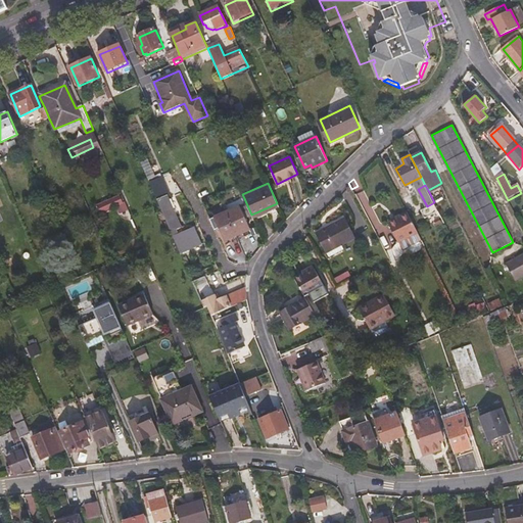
[(122,195),(96,203),(99,214),(116,207),(119,214),(128,210),(122,195)]
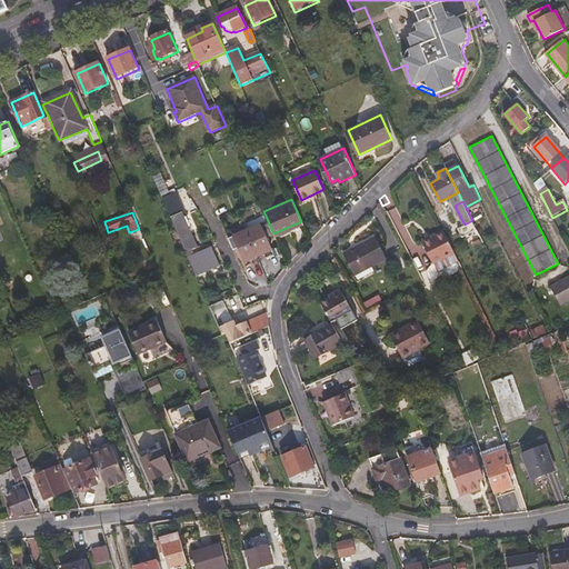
[(170,219),(195,277),(218,267),(210,248),(199,252),(182,213),(170,219)]
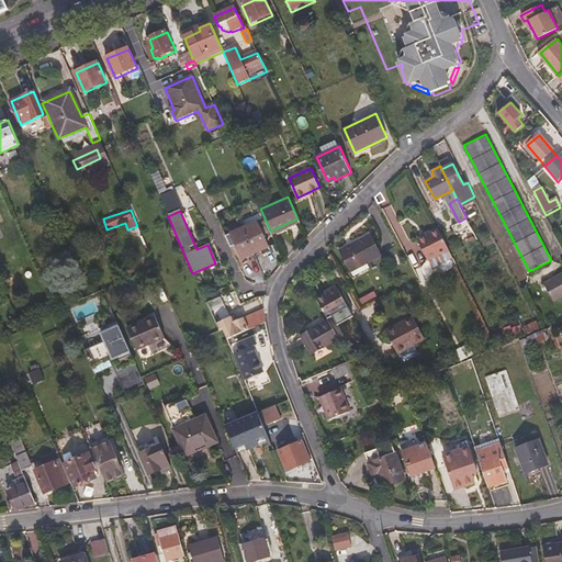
[(258,222),(227,235),(233,247),(237,245),(243,258),(269,247),(258,222)]
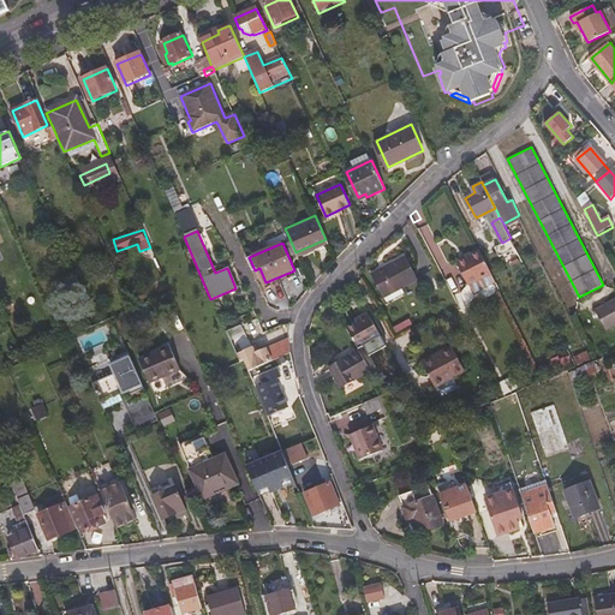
[(493,273),(482,252),(457,266),(467,286),(471,293),(496,280),(493,273)]
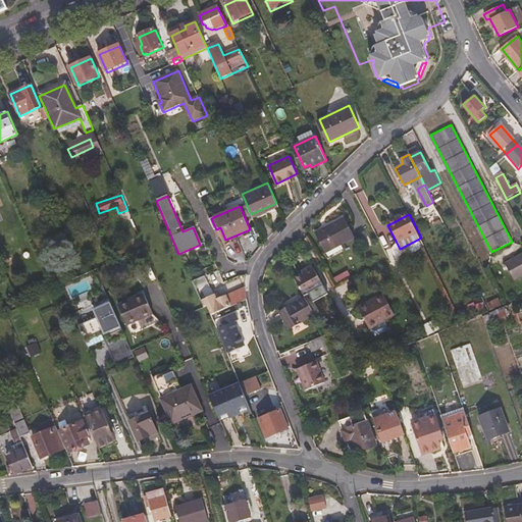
[(315,236),(324,252),(354,237),(344,217),(328,225),(329,227),(315,236)]
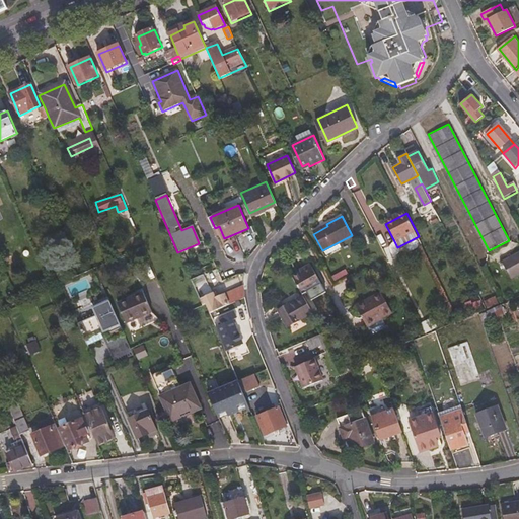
[(352,235),(322,250),(325,256),(355,240),(352,235)]
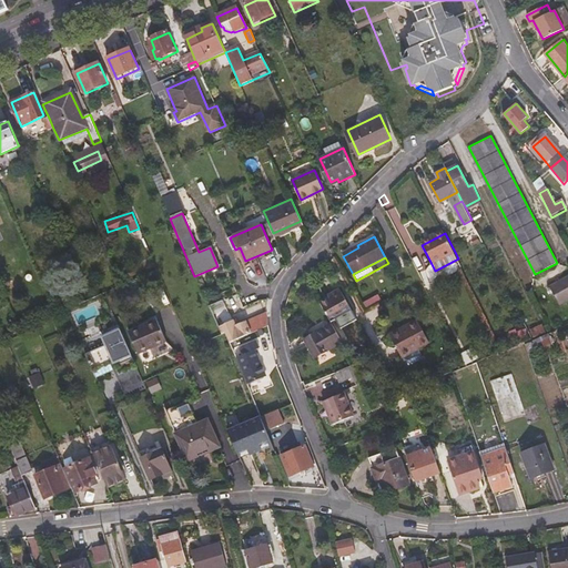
[(567,275),(548,286),(558,305),(567,298),(567,275)]
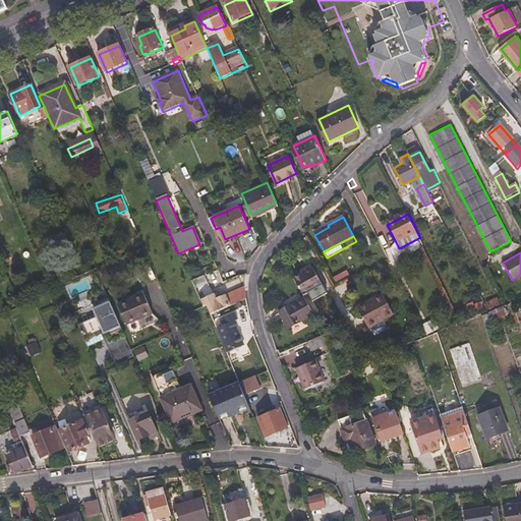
[(313,268),(294,278),(303,296),(324,285),(313,268)]
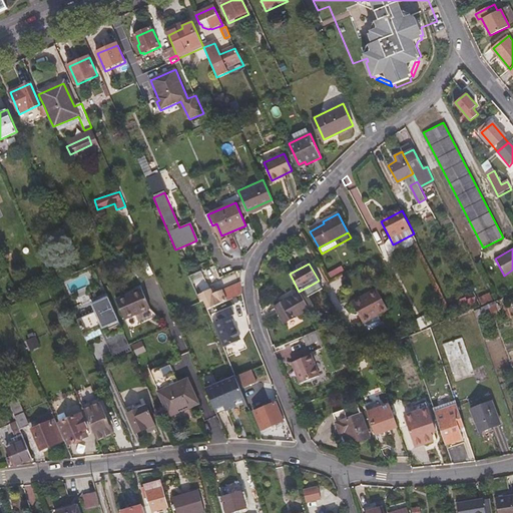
[(222,269),(224,276),(237,272),(234,265),(222,269)]
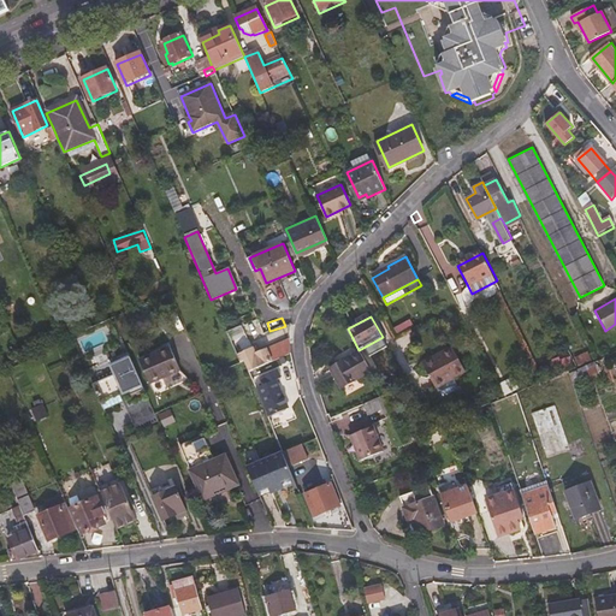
[(114,331),(110,319),(95,326),(92,327),(98,338),(114,331)]
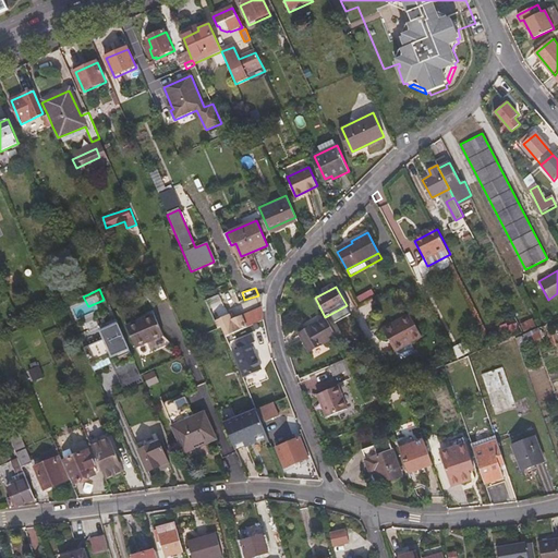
[(136,289),(125,293),(129,300),(138,295),(136,289)]
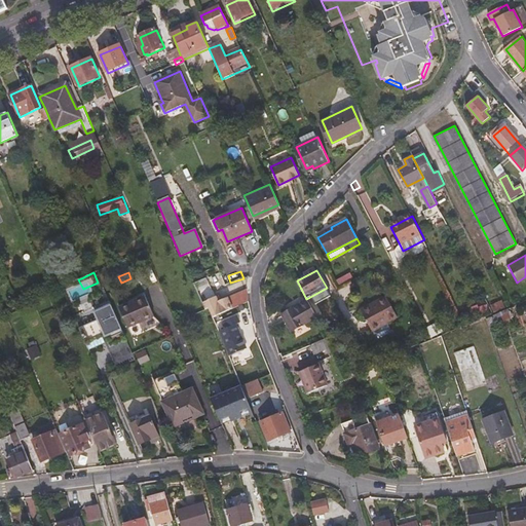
[(192,286),(196,293),(207,288),(203,280),(192,286)]
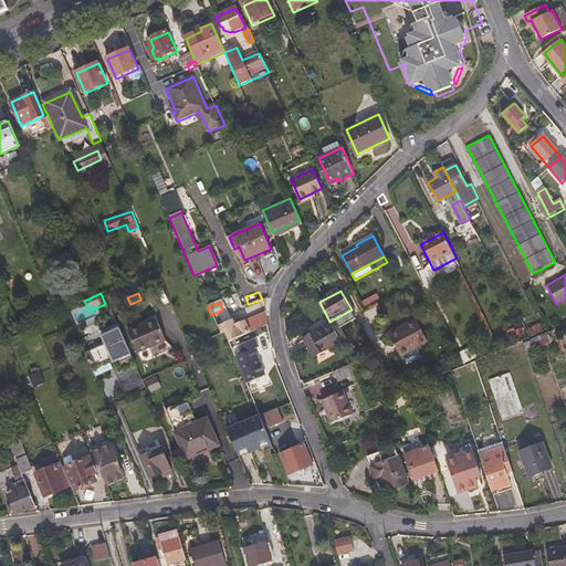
[(231,321),(216,327),(218,333),(221,332),(226,343),(264,326),(268,325),(268,312),(233,326),(231,321)]
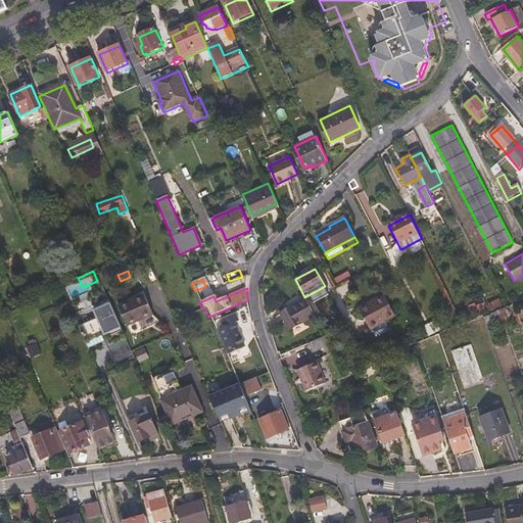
[(144,293),(119,304),(128,326),(153,314),(144,293)]
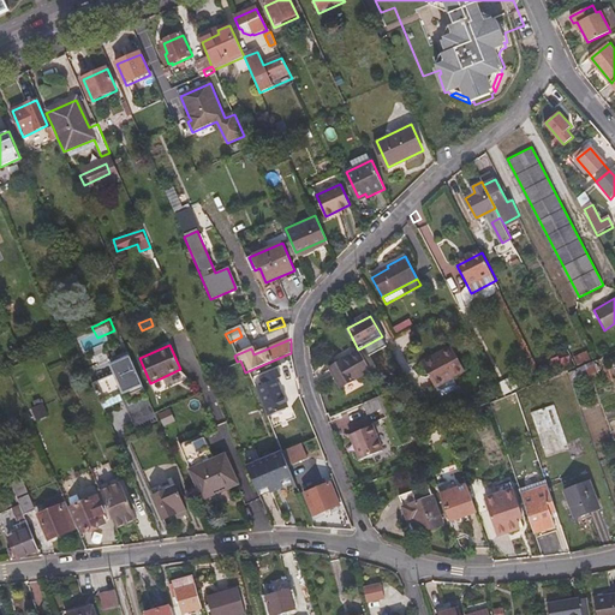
[(465,370),(452,346),(441,352),(442,354),(424,365),(435,386),(437,384),(442,393),(458,386),(453,377),(465,370)]
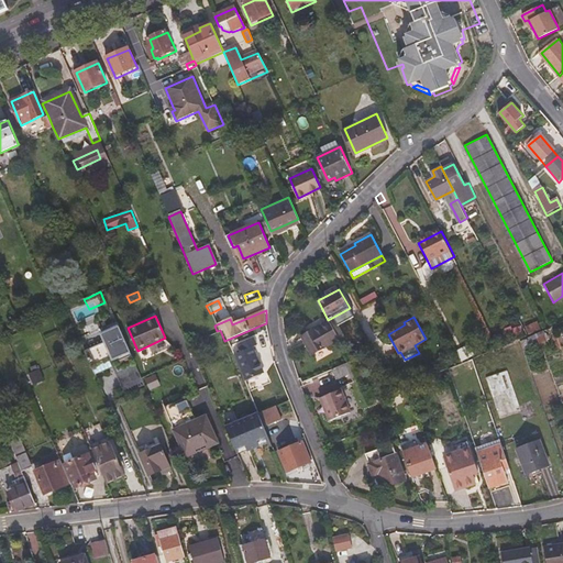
[(114,372),(134,363),(117,322),(107,327),(109,330),(101,333),(105,342),(85,351),(96,375),(112,367),(114,372)]
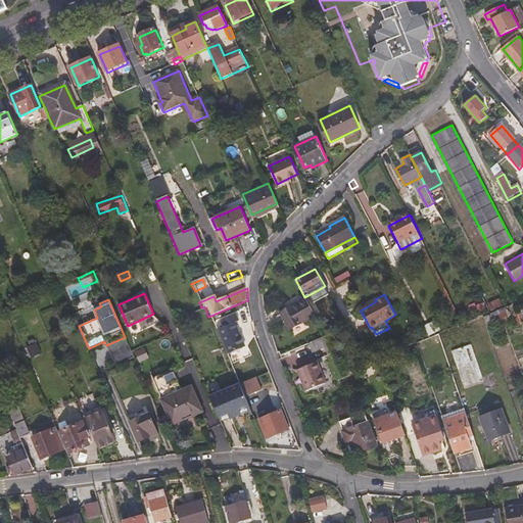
[(316,317),(306,299),(281,314),(291,330),(316,317)]
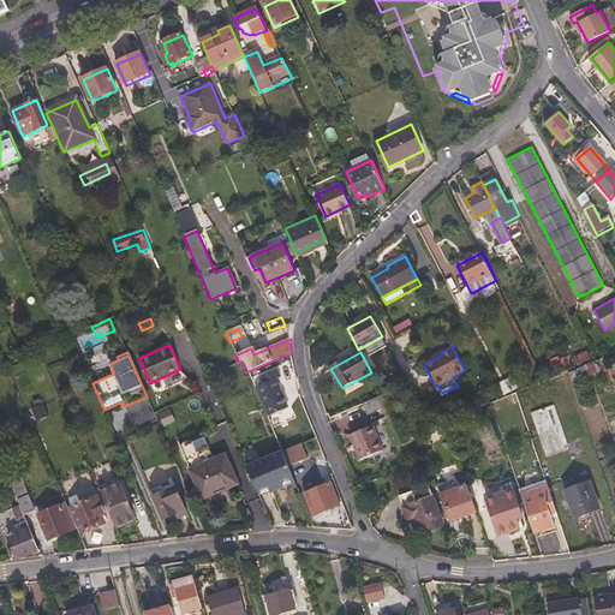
[(424,365),(442,354),(441,352),(422,362),(424,365)]
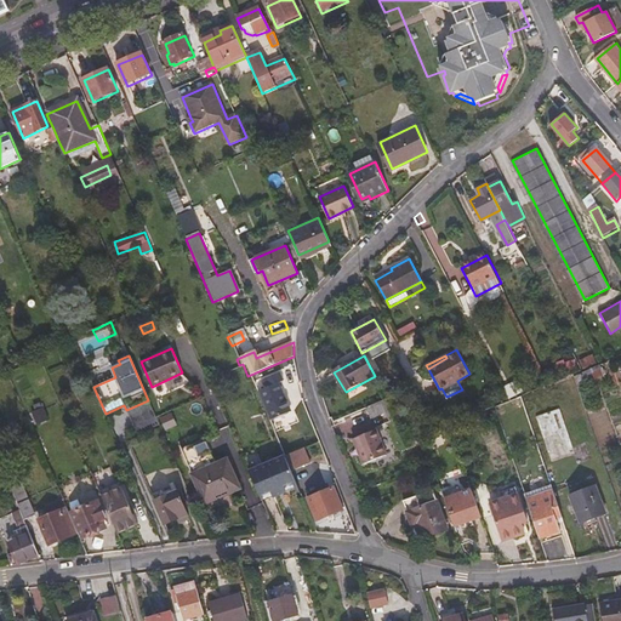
[(597,377),(597,381),(607,377),(600,364),(592,366),(597,377)]
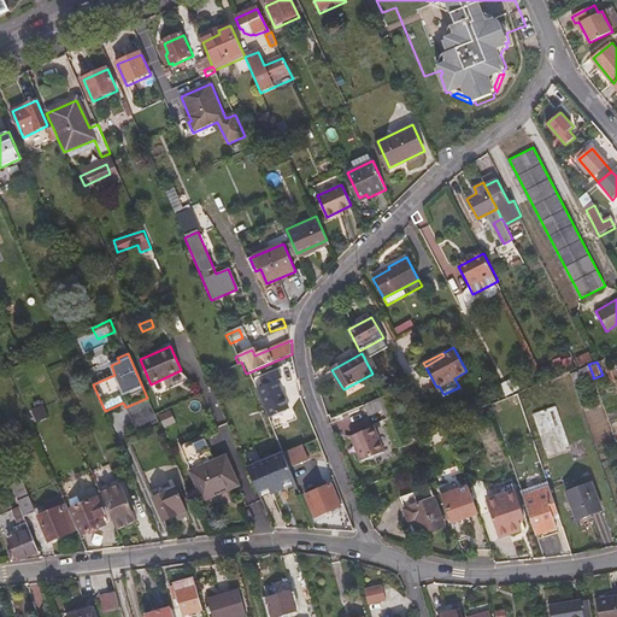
[(254,391),(265,417),(286,409),(275,381),(280,378),(276,371),(258,378),(263,387),(254,391)]
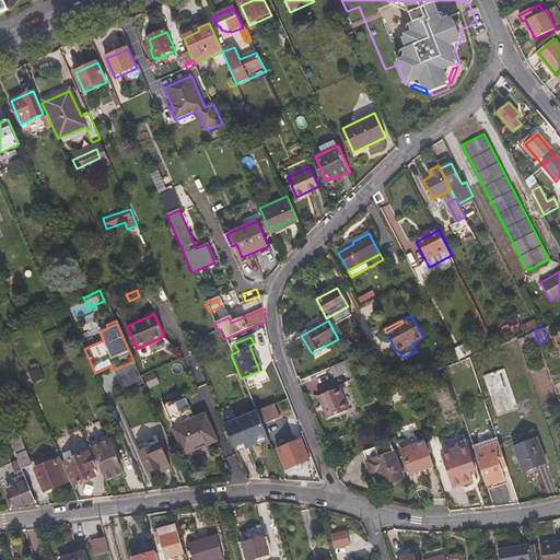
[(141,357),(168,347),(165,339),(138,349),(141,357)]
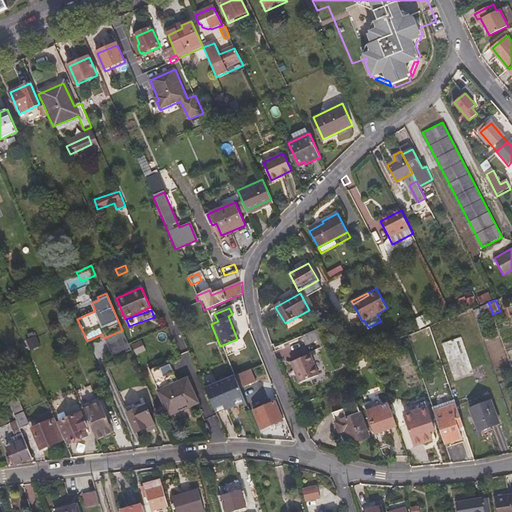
[(122,330),(104,338),(114,360),(132,352),(122,330)]
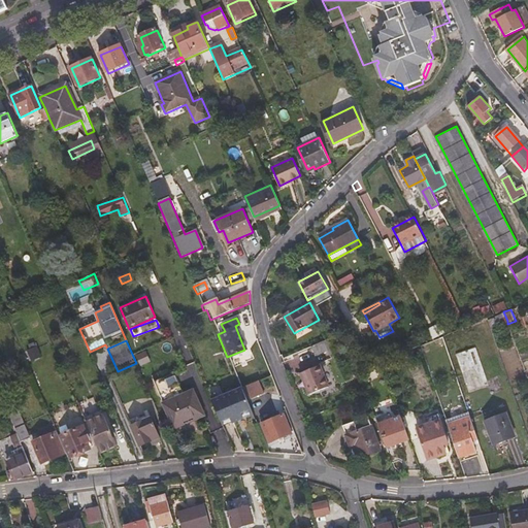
[(330,340),(315,347),(319,356),(328,353),(332,359),(339,356),(330,340)]
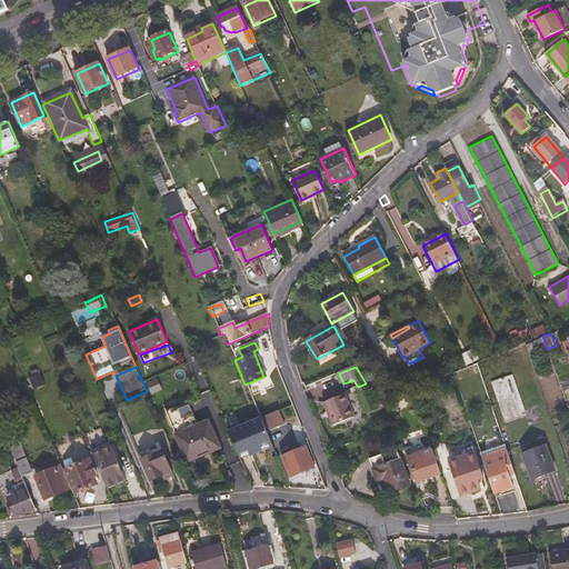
[(505,421),(526,413),(512,375),(491,380),(505,421)]
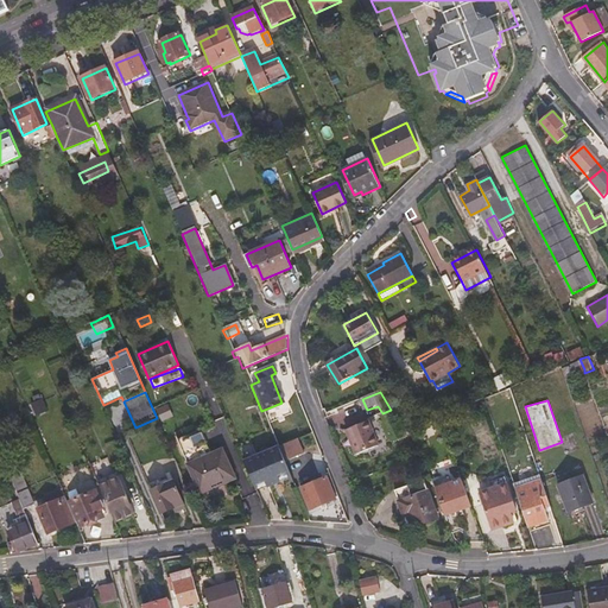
[(380,447),(371,422),(348,430),(358,455),(380,447)]
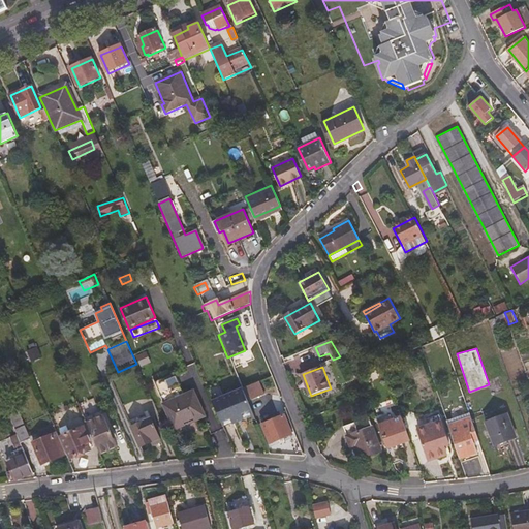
[(177,377),(156,385),(176,428),(205,414),(193,391),(184,395),(183,392),(177,377)]
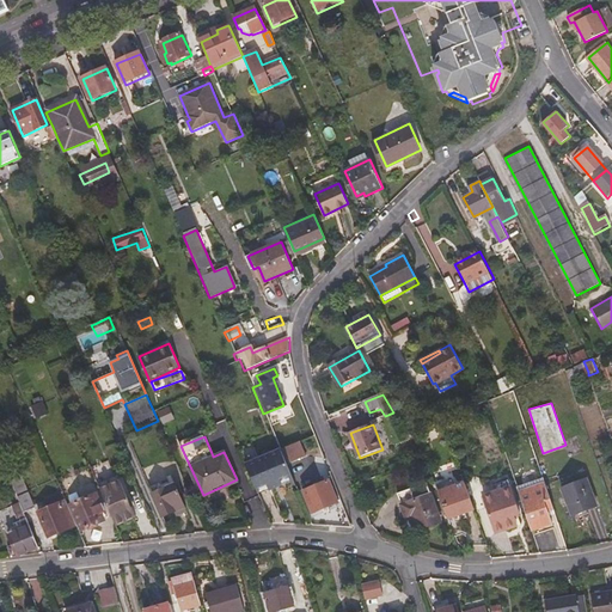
[(298,440),(279,448),(286,463),(304,454),(298,440)]
